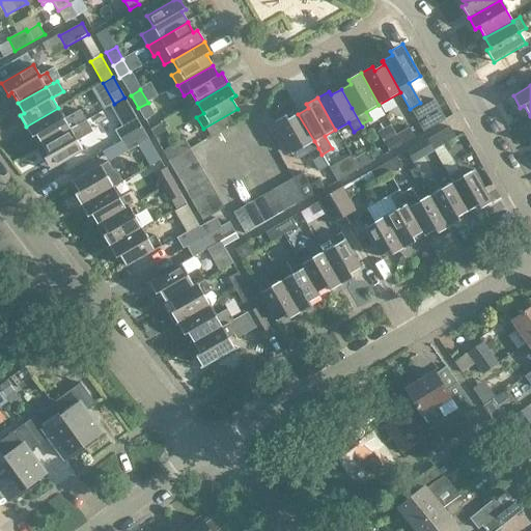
[(412,112),(422,132),(445,119),(434,100),(412,112)]
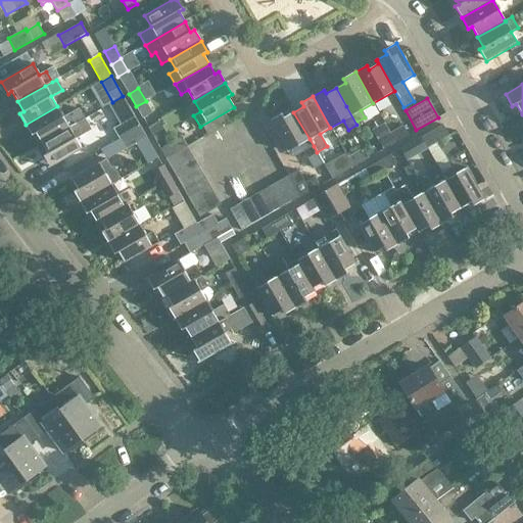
[(146,101),(136,106),(143,119),(152,113),(146,101)]
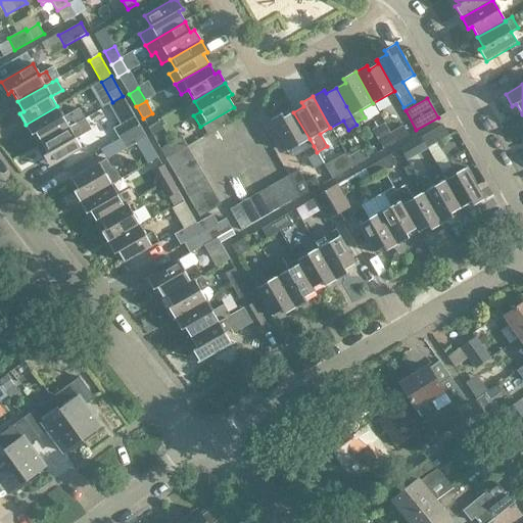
[(57,106),(26,125),(33,136),(36,134),(42,144),(69,128),(76,124),(85,119),(79,108),(63,116),(57,106)]
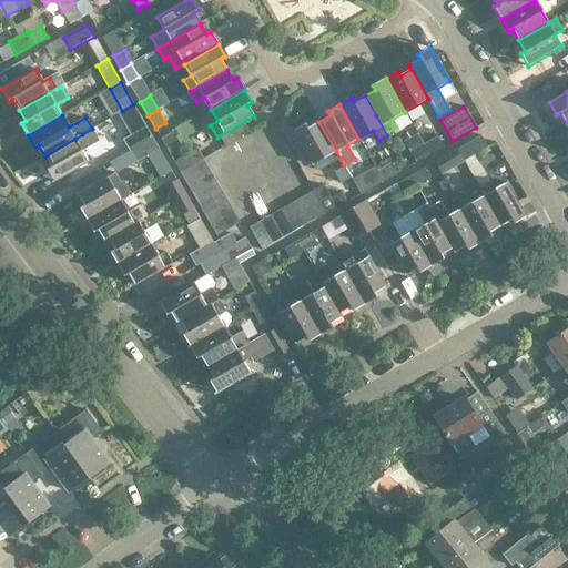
[(328,165),(341,159),(336,151),(318,122),(308,128),(305,123),(292,131),(312,165),(324,158),(328,165)]
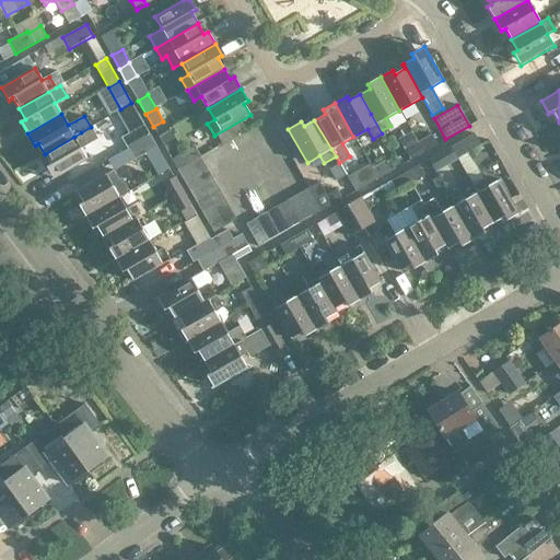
[(404,147),(429,133),(424,124),(399,137),(404,147)]
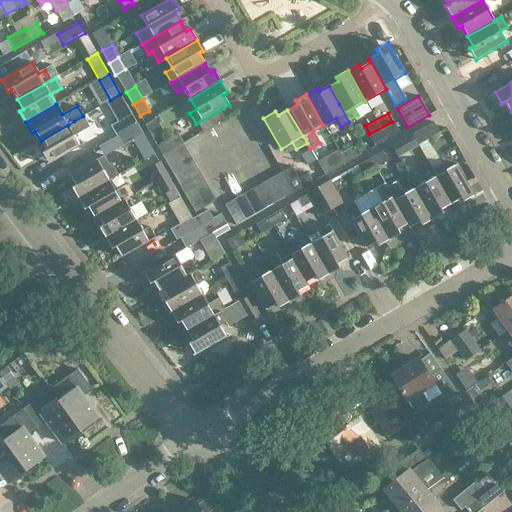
[(100,147),(138,125),(132,114),(111,126),(116,136),(99,146),(100,147)]
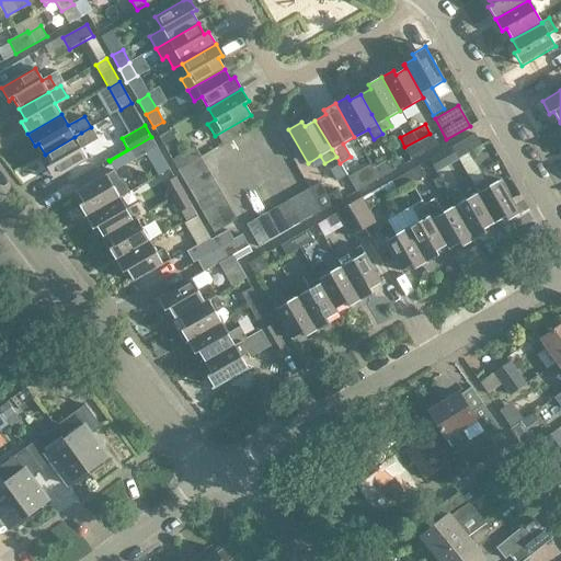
[(98,139),(91,127),(81,133),(75,137),(45,155),(52,165),(47,168),(55,180),(88,161),(81,149),(98,139)]
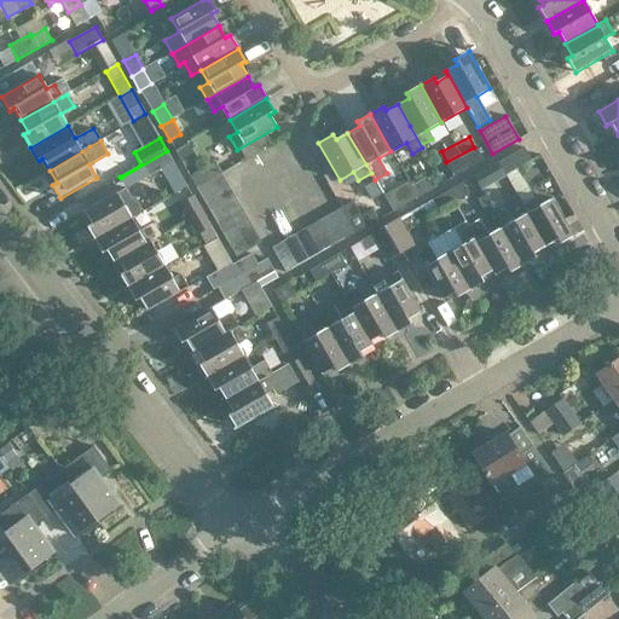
[(498,162),(505,175),(531,161),(524,148),(498,162)]
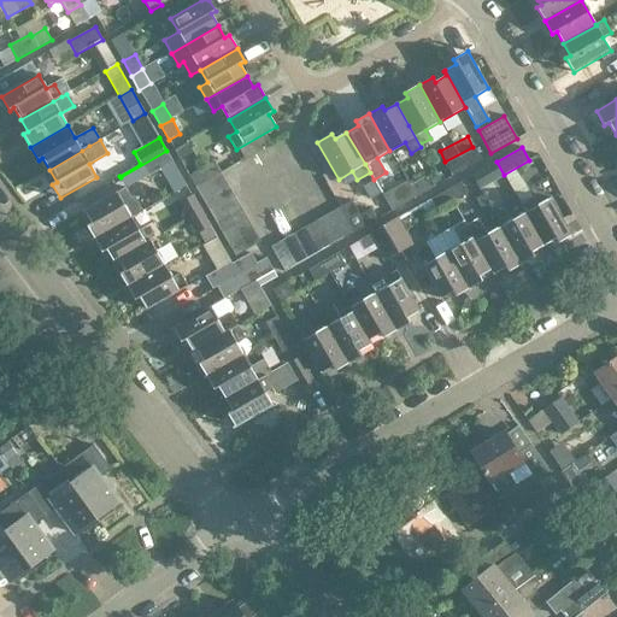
[(460,157),(466,168),(482,159),(476,148),(460,157)]
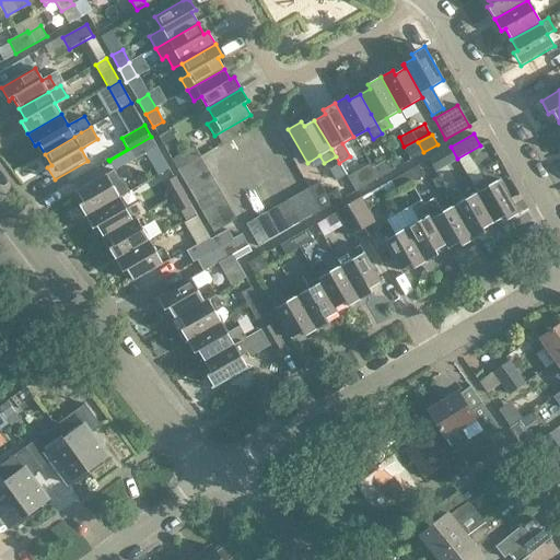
[(158,148),(151,137),(109,161),(115,171),(133,160),(133,161),(158,148)]
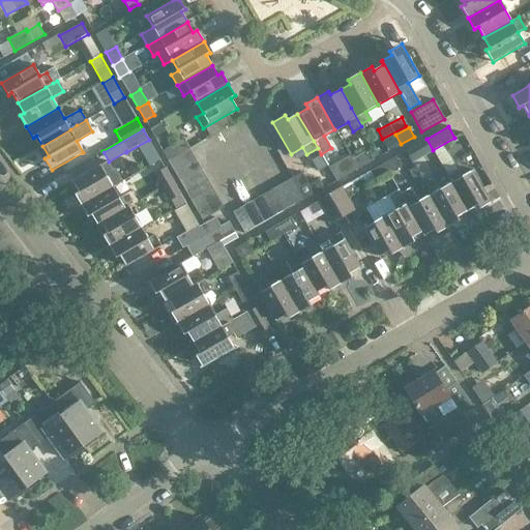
[(401,144),(395,135),(383,142),(388,151),(401,144)]
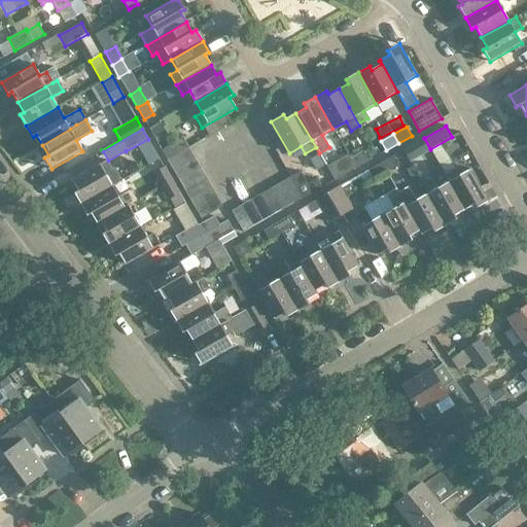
[(168,162),(189,148),(183,138),(162,150),(168,162)]
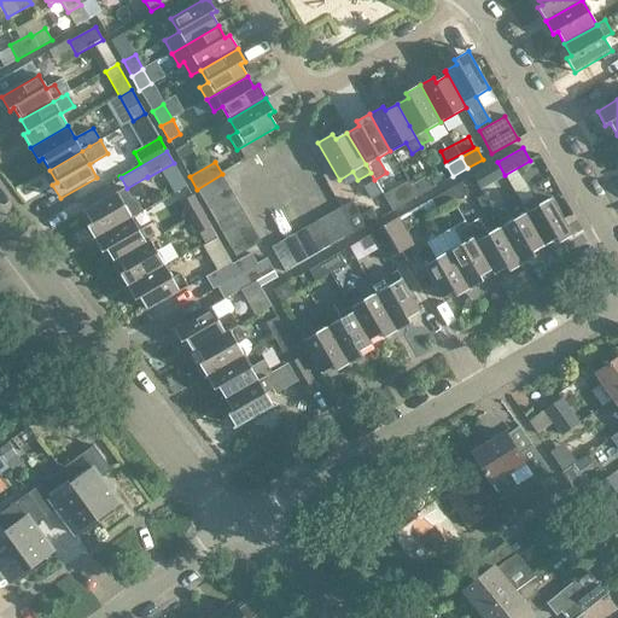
[(505,175),(497,162),(484,169),(491,182),(505,175)]
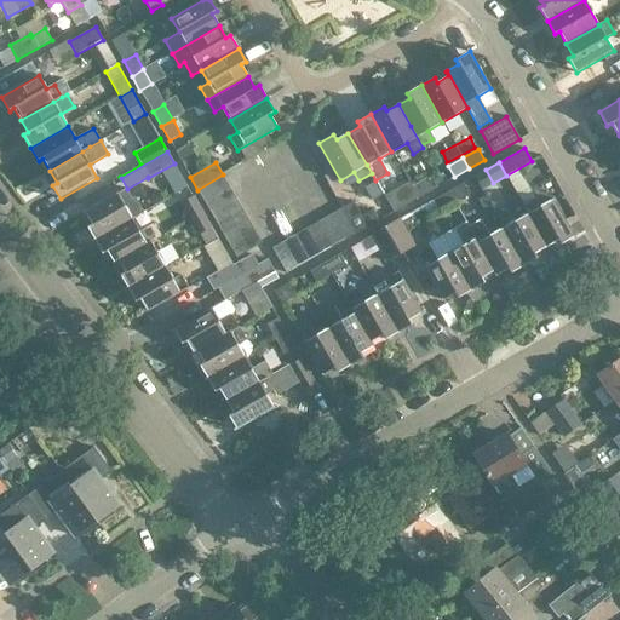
[(229,187),(223,174),(197,190),(204,201),(229,187)]
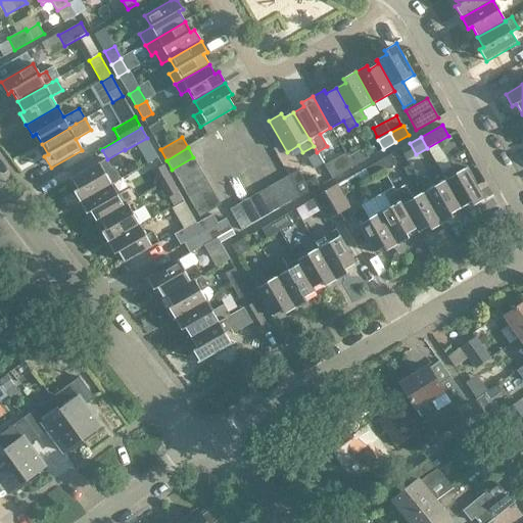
[(360,150),(347,157),(352,167),(366,159),(360,150)]
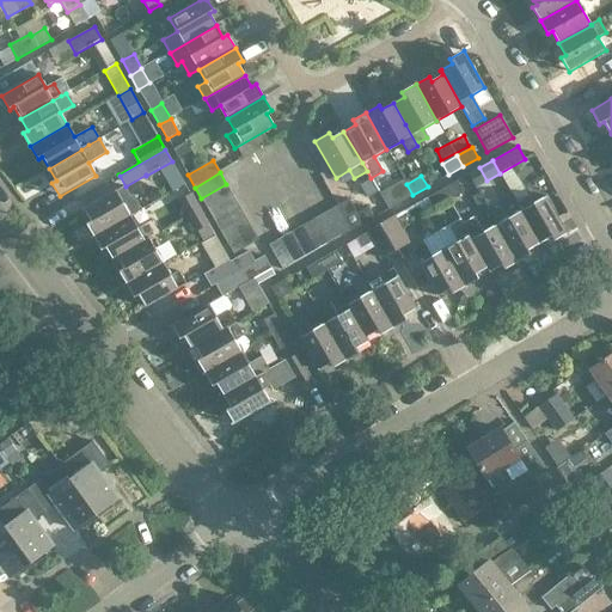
[(442,189),(448,201),(464,191),(457,181),(442,189)]
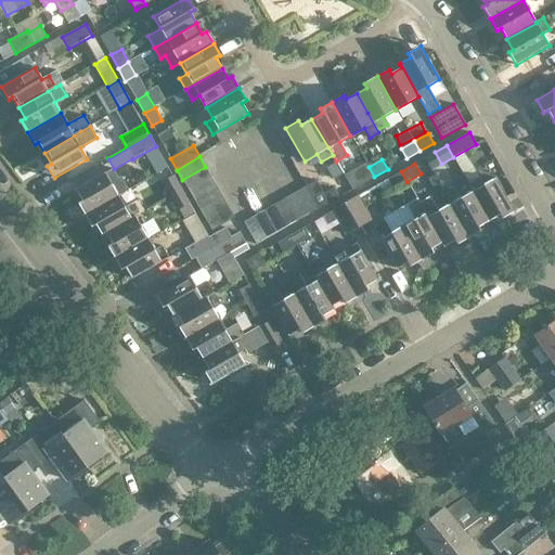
[(210,177),(205,167),(182,180),(189,190),(210,177)]
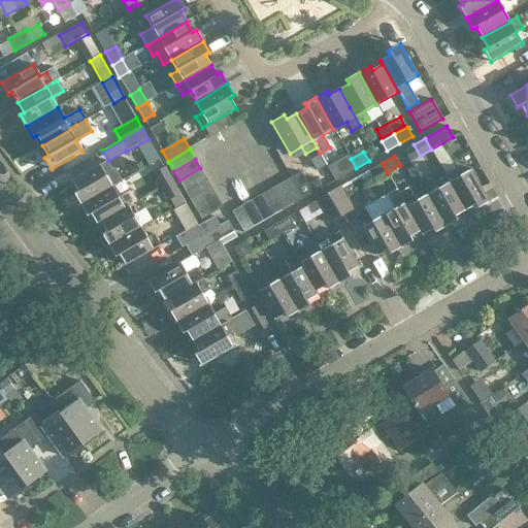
[(74,193),(81,205),(112,187),(106,175),(112,171),(106,161),(72,180),(78,191),(74,193)]
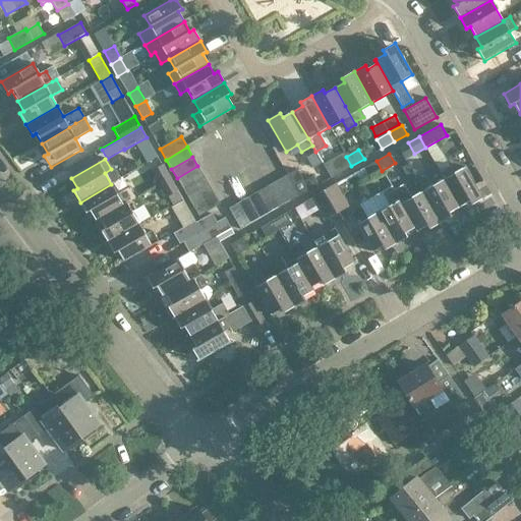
[(369,178),(382,171),(377,161),(355,173),(360,182),(368,177),(369,178)]
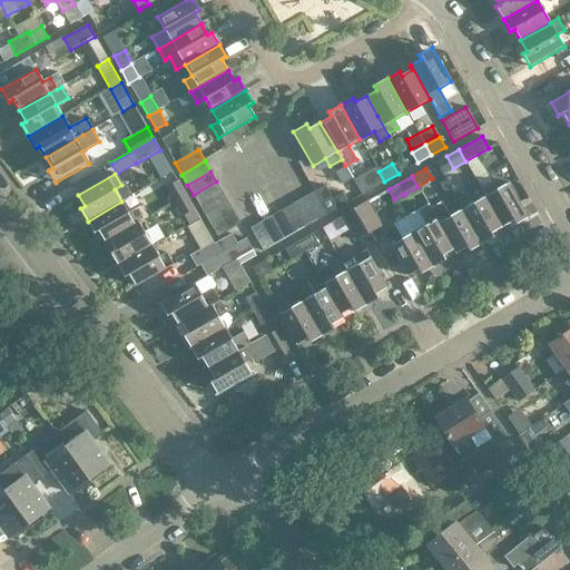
[(167,186),(175,202),(187,195),(178,179),(167,186)]
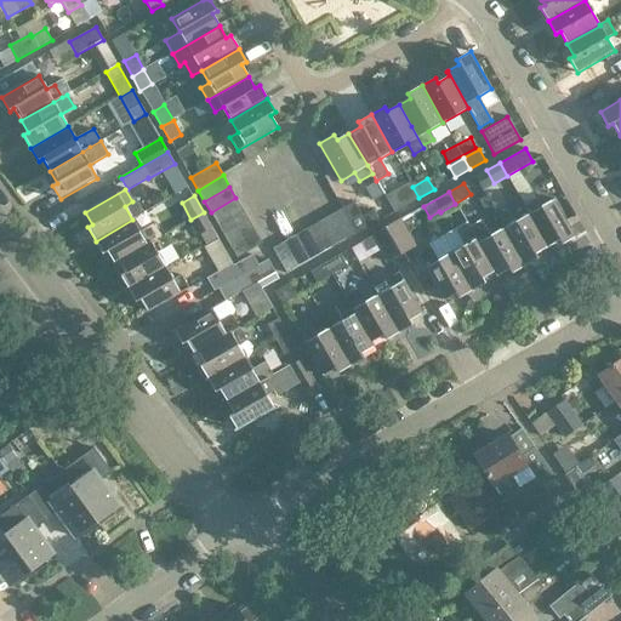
[(243,210),(235,198),(211,212),(217,224),(243,210)]
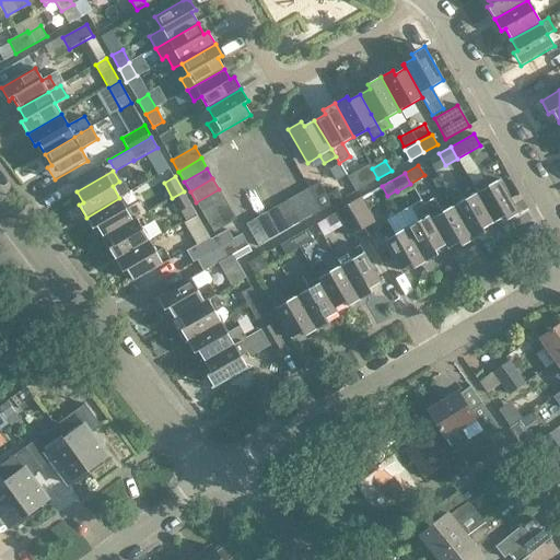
[(465,200),(454,206),(474,240),(485,233),(482,229),(493,222),(477,194),(476,194),(471,186),(468,179),(457,186),(465,200)]
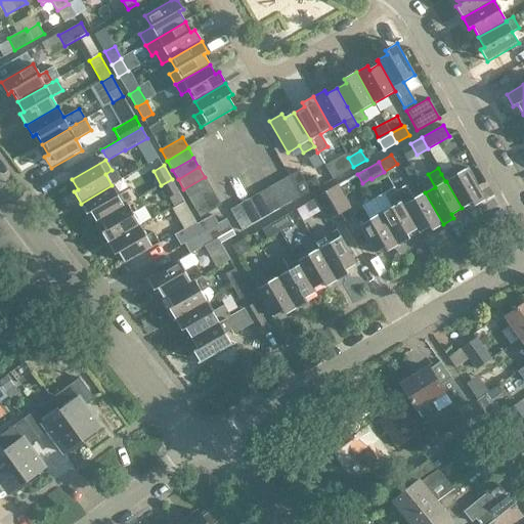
[(446,181),(462,208),(471,203),(473,207),(485,200),(468,168),(456,175),(452,168),(441,174),(445,181),(446,181)]
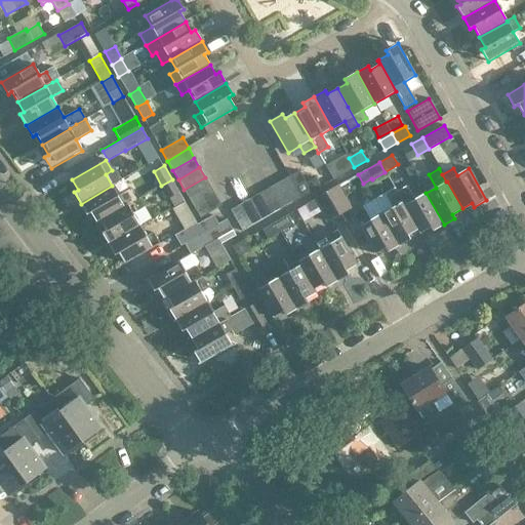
[(298,171),(288,176),(300,198),(311,193),(306,184),(298,171)]
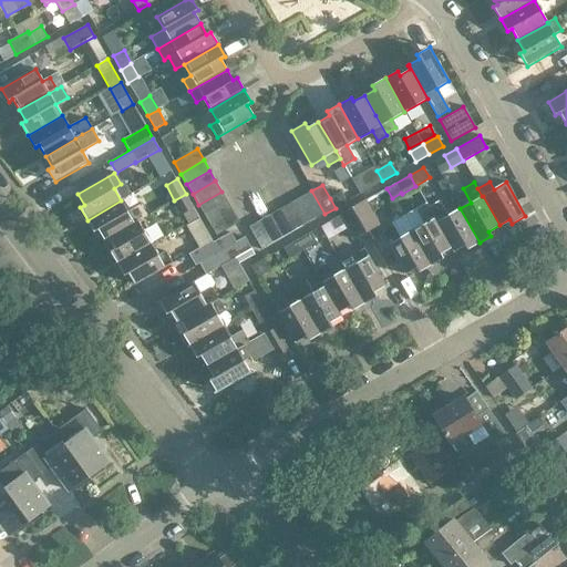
[(315,220),(325,214),(311,191),(301,197),(315,220)]
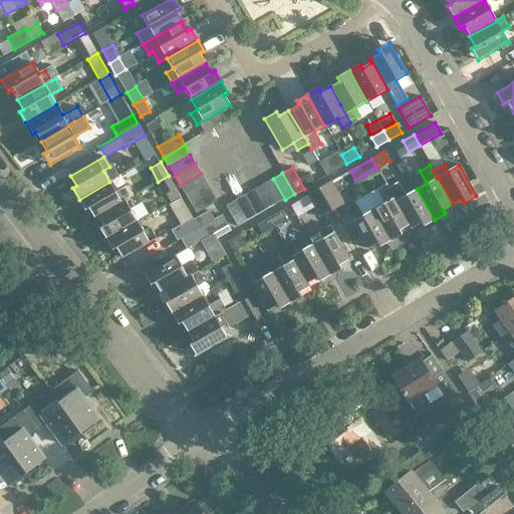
[(206,183),(201,174),(180,186),(185,194),(206,183)]
